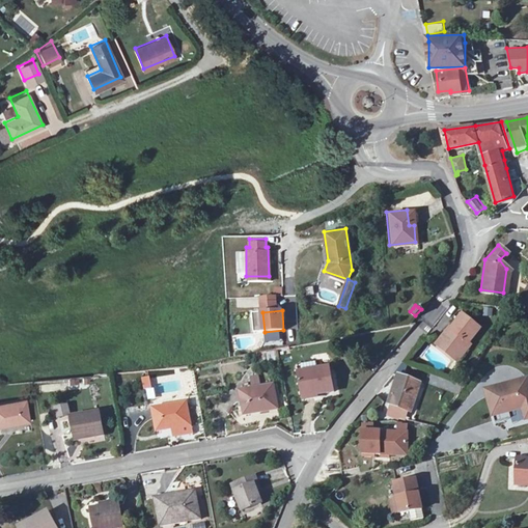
[(456,353),(463,357),(472,343),(469,341),(479,326),(461,313),(448,330),(446,329),(436,343),(445,350),(444,352),(452,358),(456,353)]
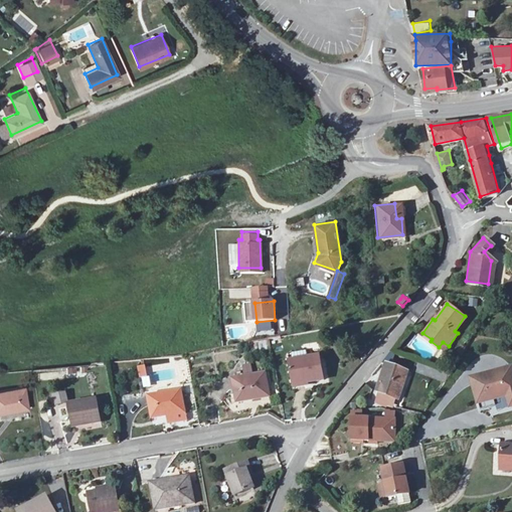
[(421,335),(431,341),(432,339),(422,333),(421,335)]
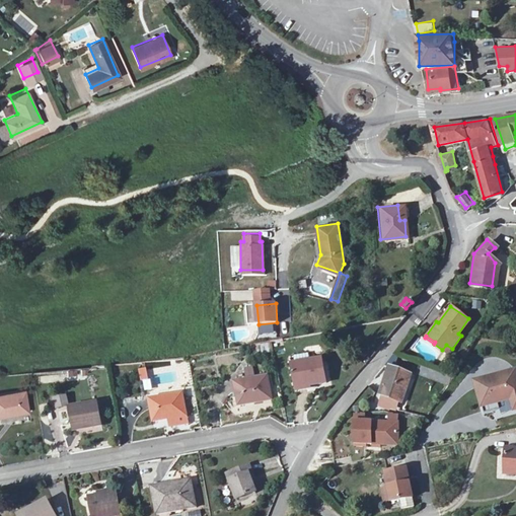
[(449,355),(452,349),(446,345),(442,350),(449,355)]
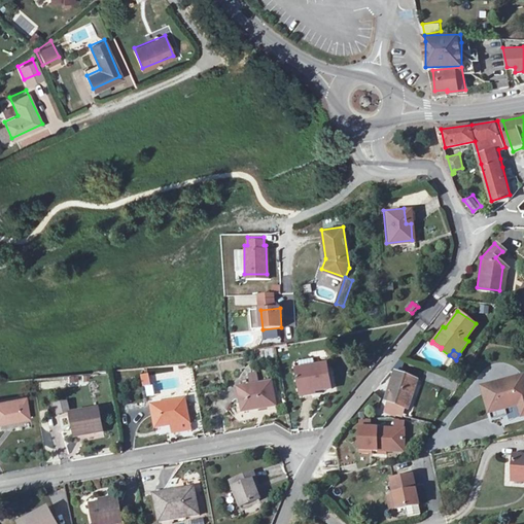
[(327,363),(295,368),(299,387),(313,385),(314,389),(330,387),(327,363)]
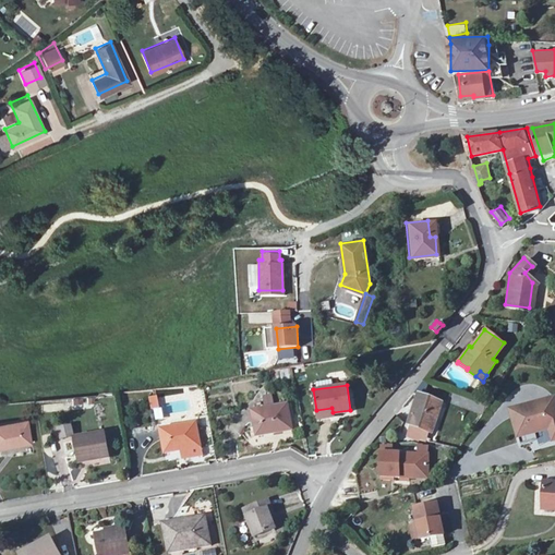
[(148,406),(156,403),(153,390),(145,393),(148,406)]
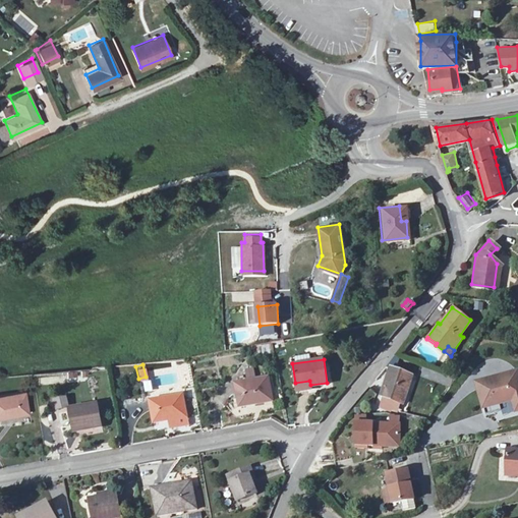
[(398,401),(407,376),(389,368),(380,394),(398,401)]
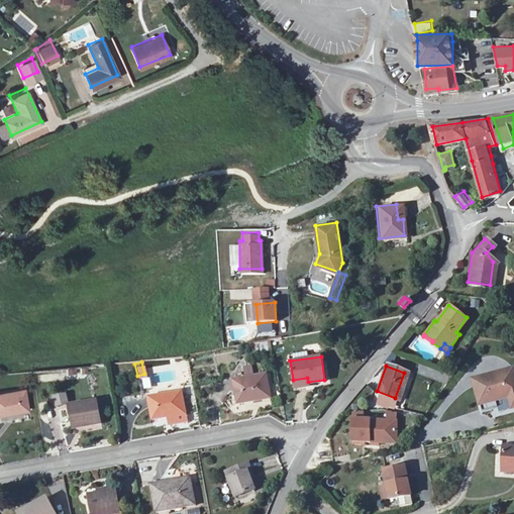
[(264,373),(230,378),(234,402),(268,397),(264,373)]
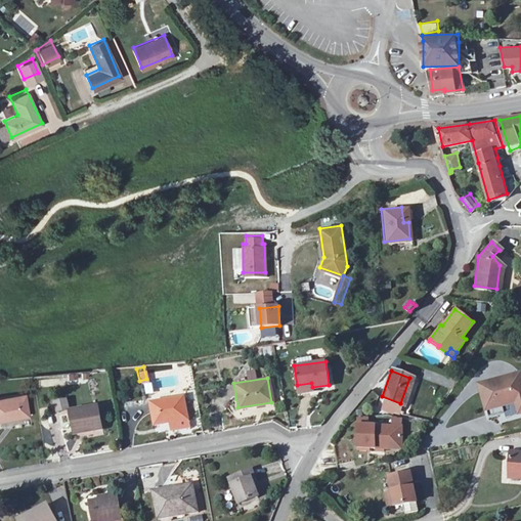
[(495,385),(483,387),(488,410),(500,408),(500,404),(516,401),(519,413),(520,411),(520,379),(514,381),(513,378),(494,381),(495,385)]
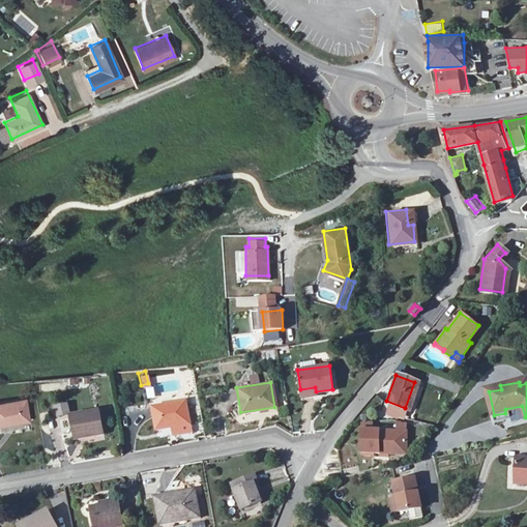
[(51,402),(53,414),(66,411),(64,399),(51,402)]
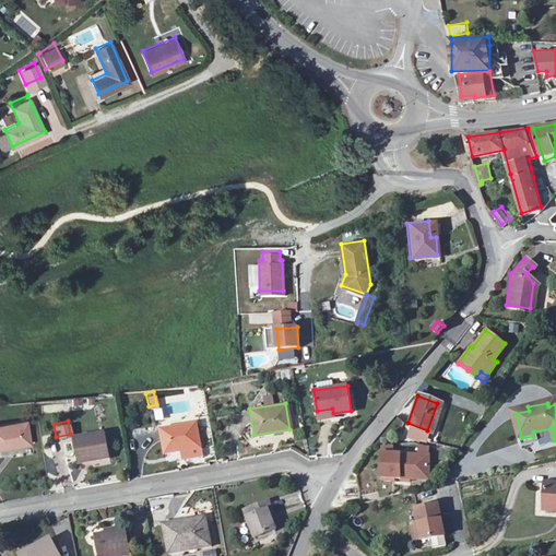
[(23,422),(0,425),(0,447),(26,442),(23,422)]
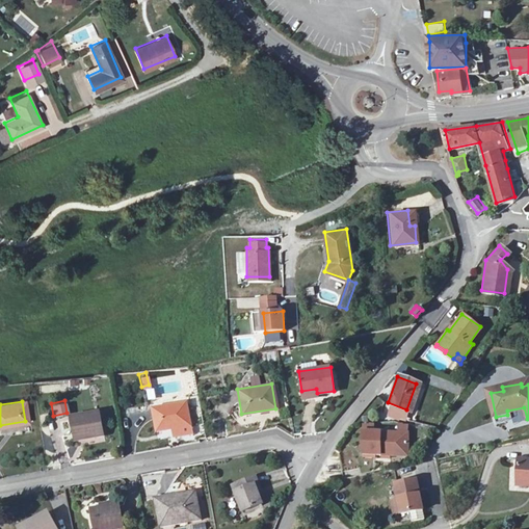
[(185,402),(151,406),(154,428),(187,423),(185,402)]
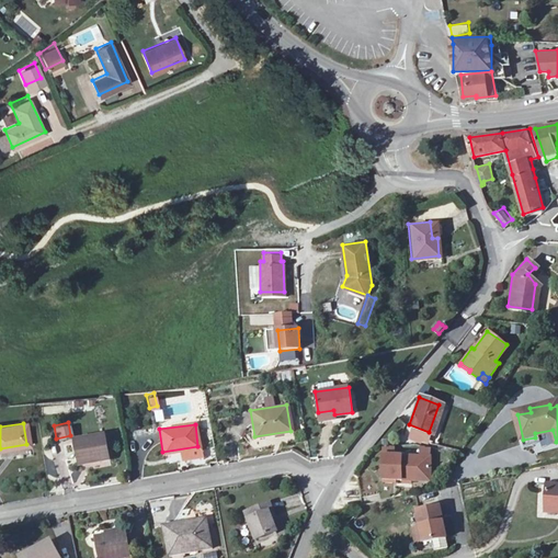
[(105,432),(72,437),(77,462),(109,456),(105,432)]
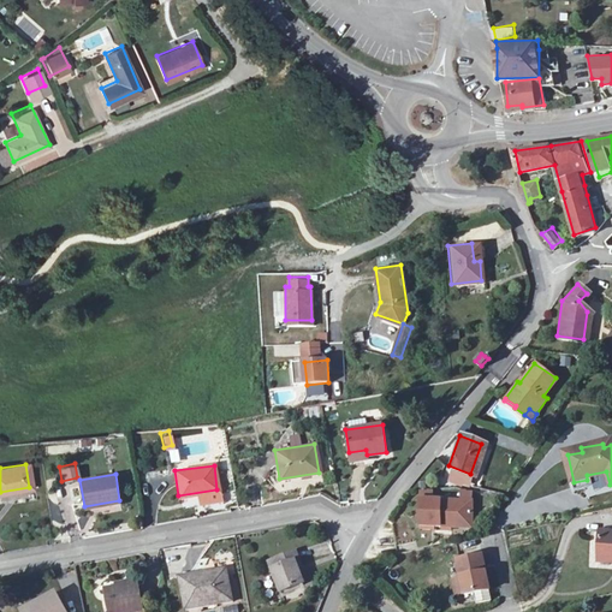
[(417,498),(416,524),(440,526),(440,522),(445,522),(447,526),(453,526),(457,523),(457,515),(469,515),(469,500),(417,498)]
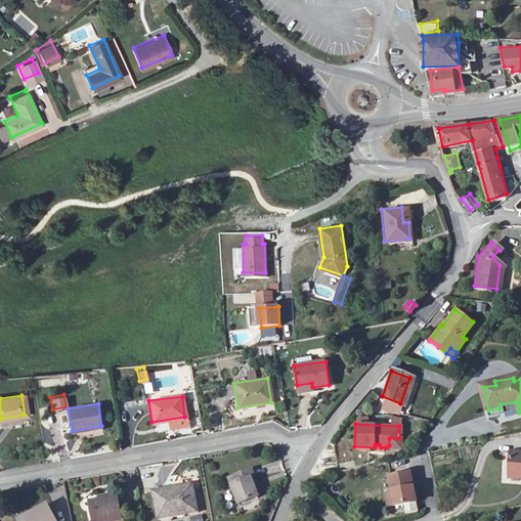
[(389,445),(386,447),(398,448),(399,438),(389,438),(389,445)]
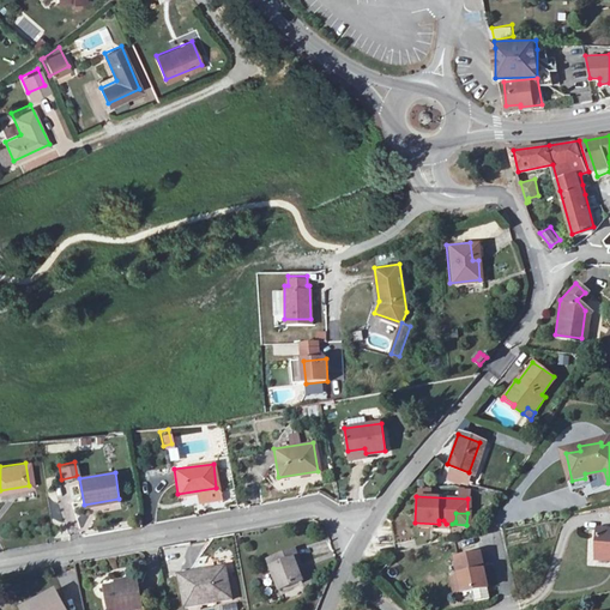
[(609,560),(609,527),(593,527),(591,559),(609,560)]
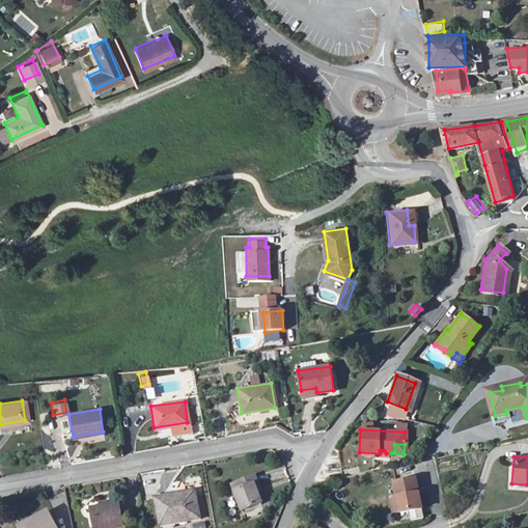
[(252,473),(228,483),(241,511),(259,504),(252,487),(256,484),(252,473)]
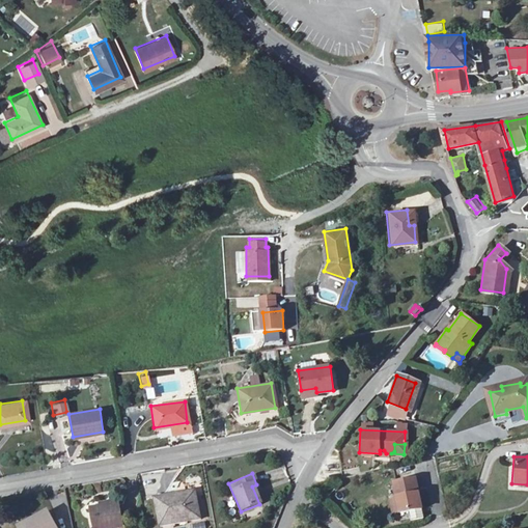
[(419,508),(413,477),(383,485),(389,517),(419,508)]
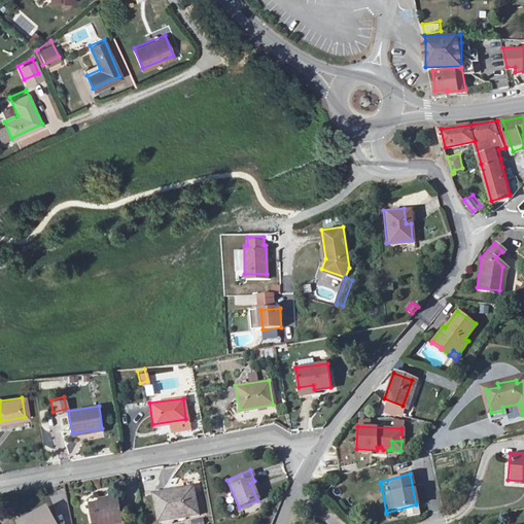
[(191,485),(152,492),(156,520),(197,514),(191,485)]
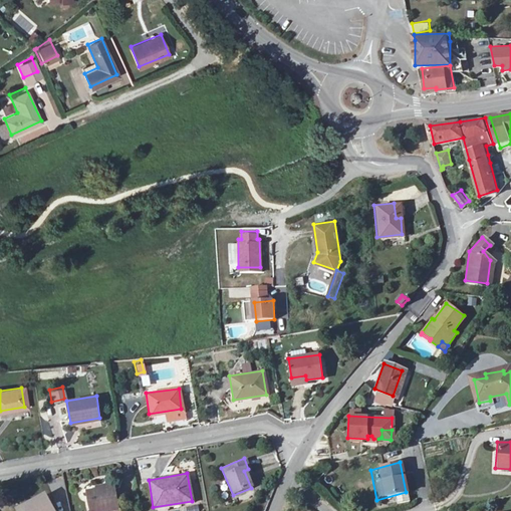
[(112,485),(86,490),(89,510),(92,510),(115,507),(112,485)]
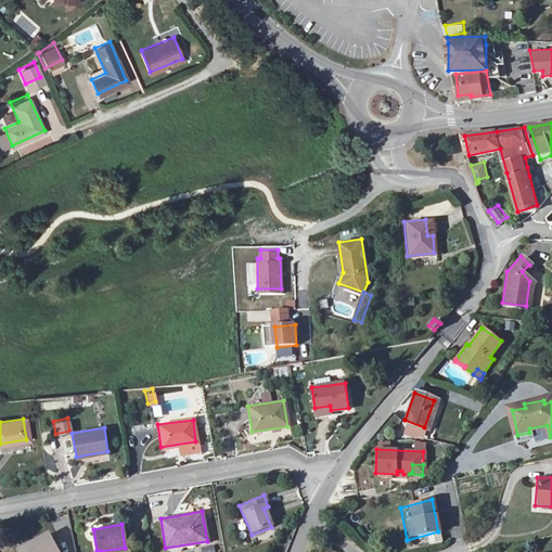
[(60,551),(49,531),(15,549),(16,551),(60,551)]
